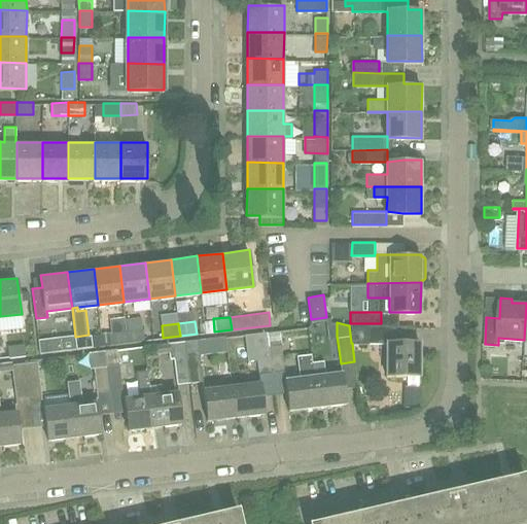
[(407,340),(407,325),(407,324),(381,324),(381,323),(350,323),(350,325),(349,325),(351,343),(352,343),(370,343),(370,344),(387,344),(387,375),(420,375),(420,340),(407,340)]
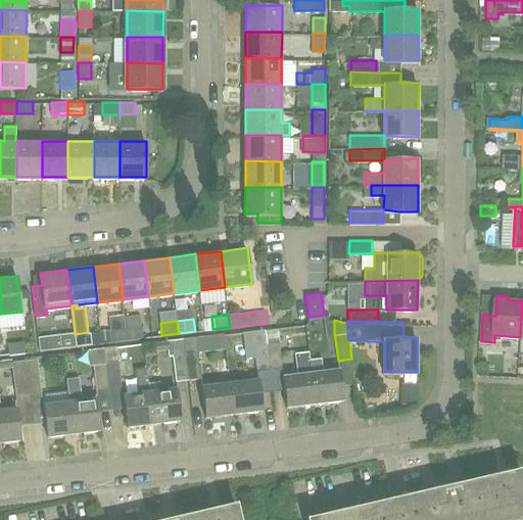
[(142,325),(126,327),(128,339),(143,337),(142,325)]
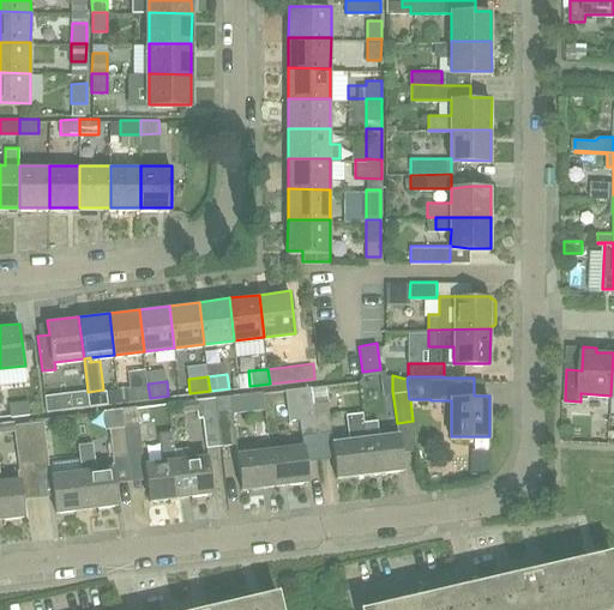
[(150,398),(148,384),(128,386),(130,400),(150,398)]
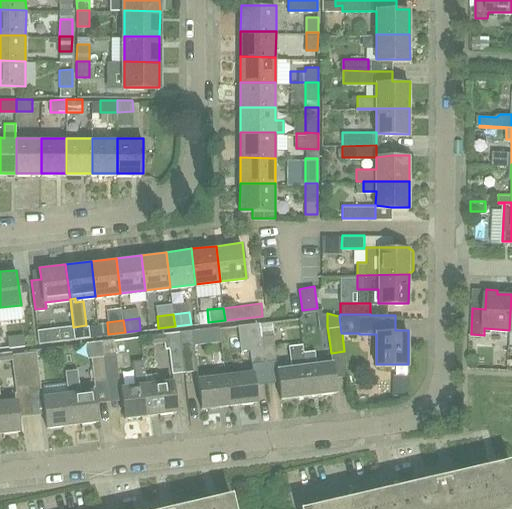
[(272,320),(259,321),(264,360),(277,358),(272,320)]
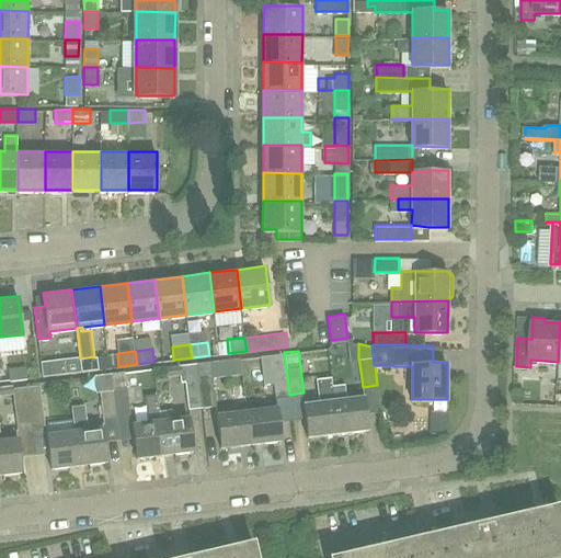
[(289,395),(284,352),(260,355),(264,383),(273,382),(275,397),(289,395)]
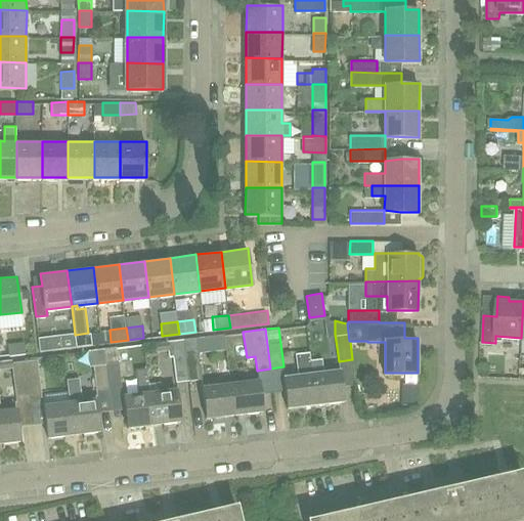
[(88,333),(75,335),(76,346),(92,344),(91,333),(88,333)]
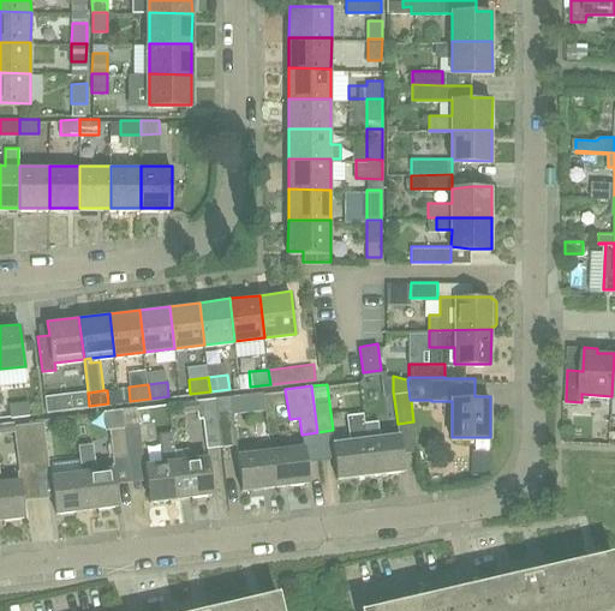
[(88,393),(69,394),(71,408),(89,406),(88,393)]
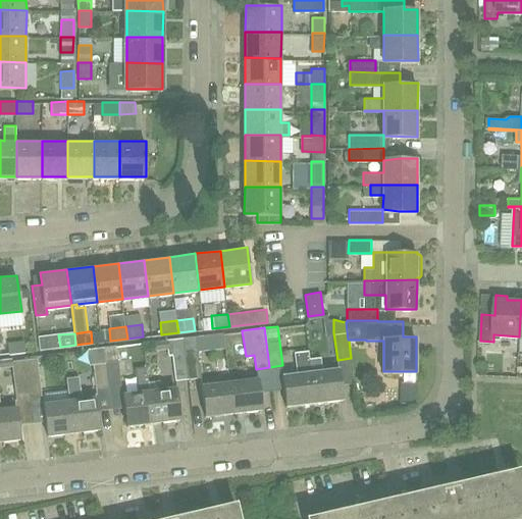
[(200,334),(184,336),(189,377),(202,376),(198,350),(202,350),(200,334)]
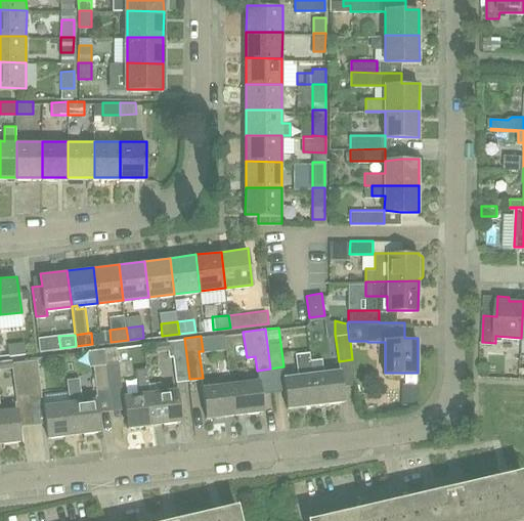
[(189,379),(184,338),(167,340),(155,341),(156,351),(168,349),(169,355),(173,355),(176,381),(189,379)]
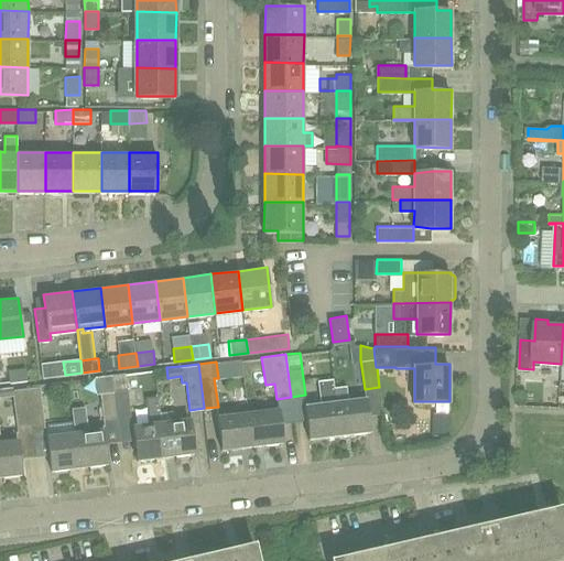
[(28,379),(25,367),(9,370),(10,383),(28,379)]
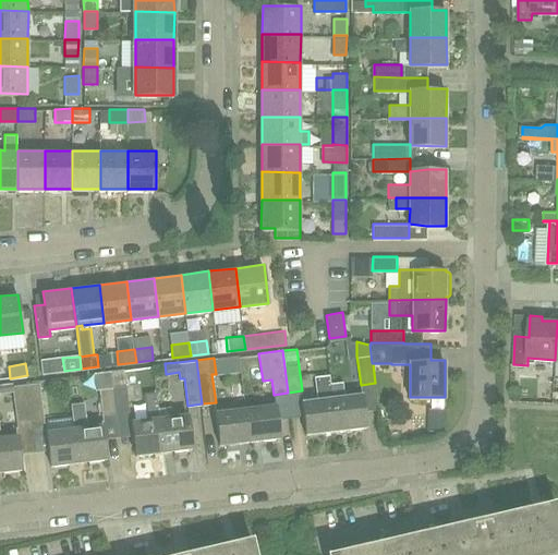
[(124,369),(111,370),(118,419),(131,418),(124,369)]
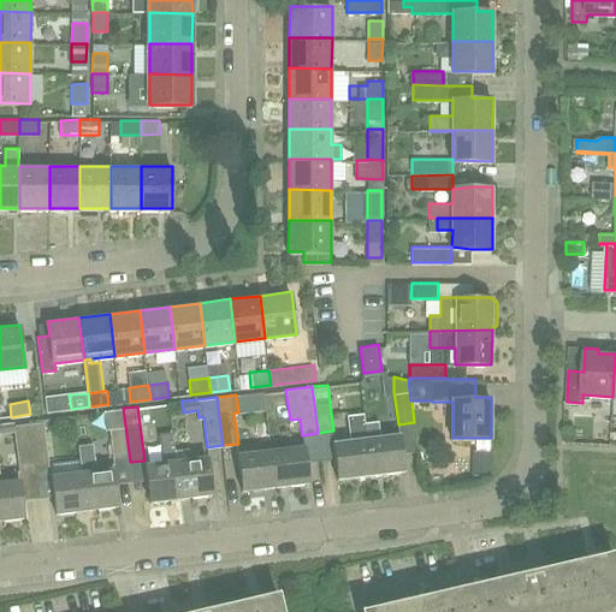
[(130,462),(123,408),(122,408),(124,427),(108,428),(113,464),(130,462)]
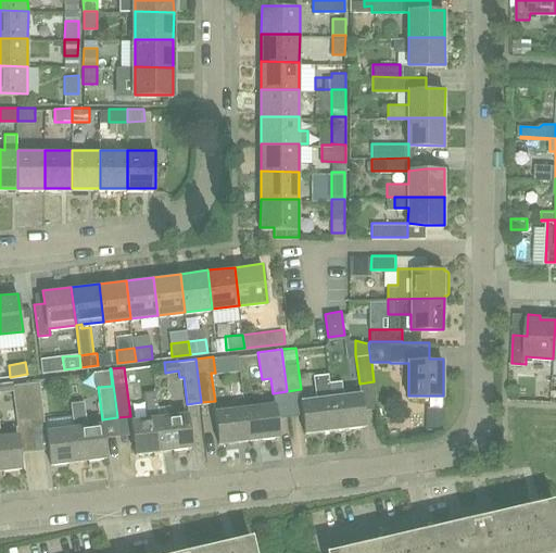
[(361,392),(331,396),(328,373),(328,374),(335,428),(365,425),(361,392)]
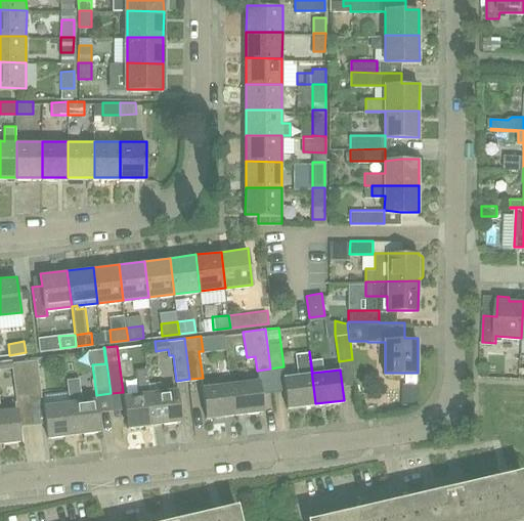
[(315,403),(309,352),(296,353),(299,375),(284,377),(287,407),(315,403)]
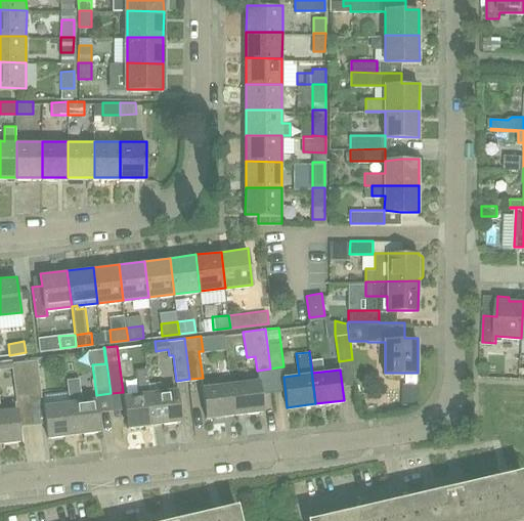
[(30,398),(25,359),(12,361),(12,358),(0,359),(0,367),(12,367),(15,400),(30,398)]
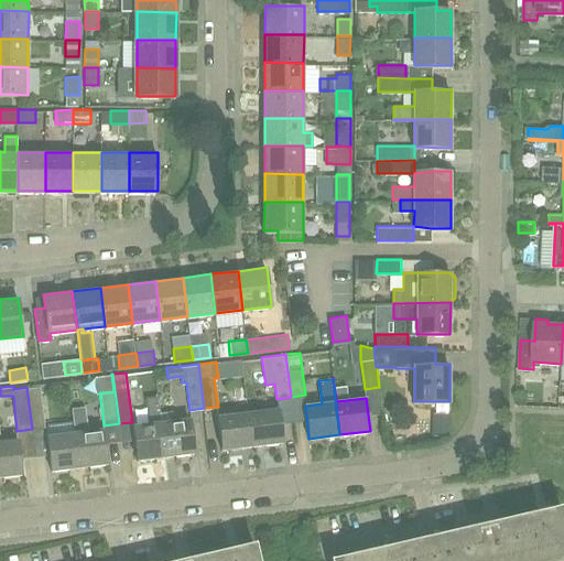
[(40,386),(26,387),(32,429),(45,428),(40,386)]
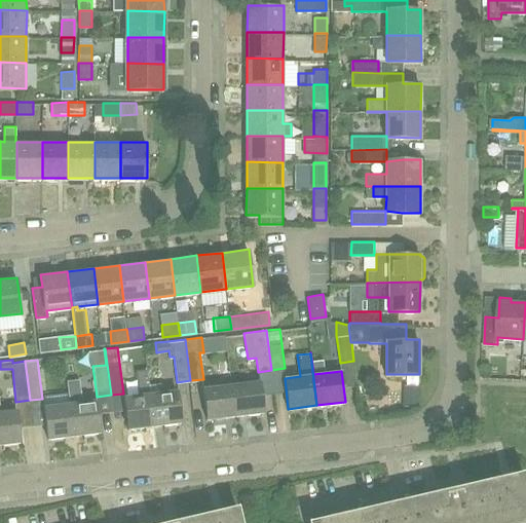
[(155,425),(150,383),(148,368),(136,370),(139,395),(125,397),(128,428),(155,425)]
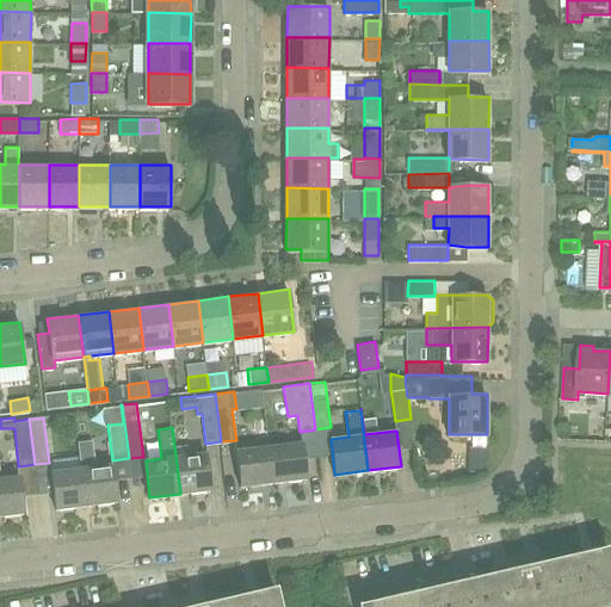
[(117,501),(112,465),(94,468),(92,439),(79,440),(87,505),(117,501)]
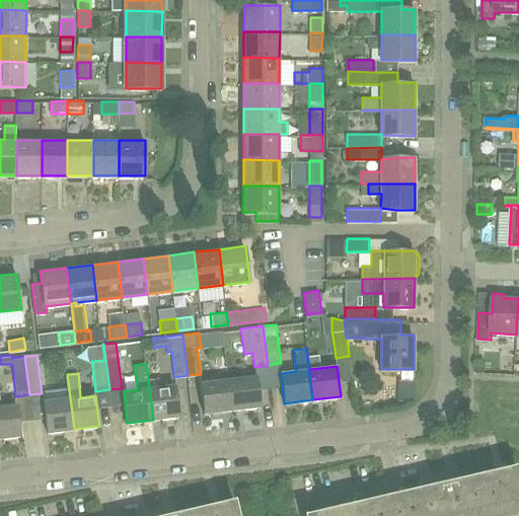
[(74,429),(67,374),(66,375),(68,398),(44,401),(48,432),(74,429)]
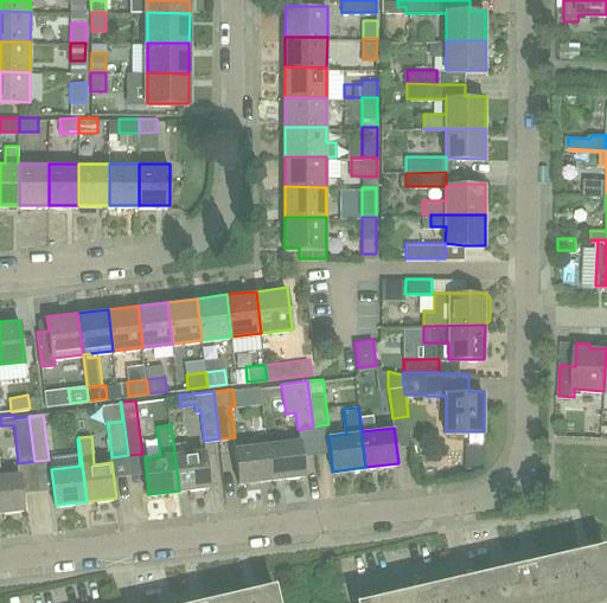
[(304,474),(301,454),(300,440),(267,443),(272,479),(304,474)]
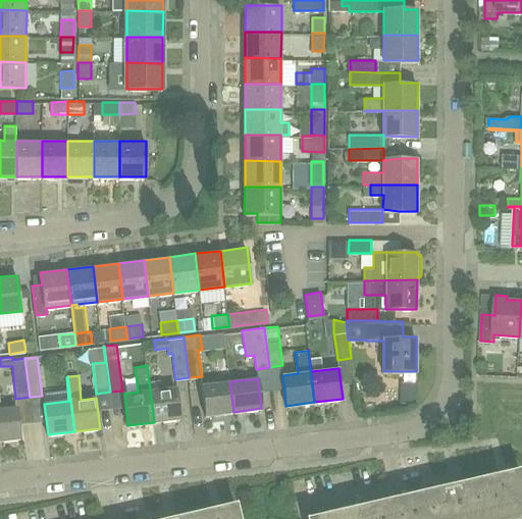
[(176,387),(162,390),(160,379),(149,380),(154,422),(179,418),(176,387)]
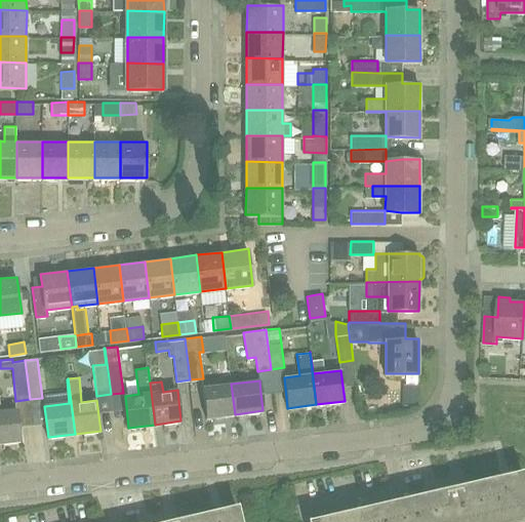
[(389,408),(408,406),(406,382),(387,383),(389,408)]
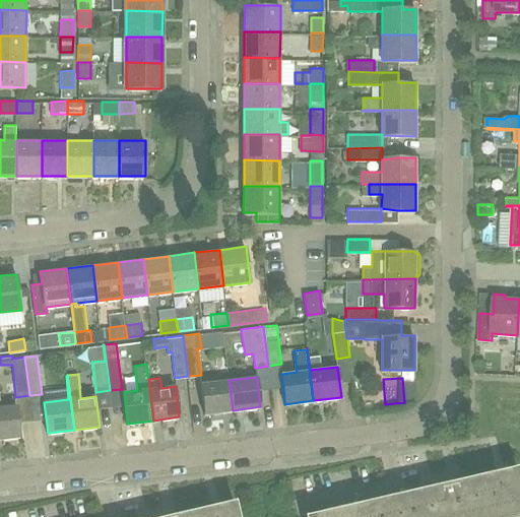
[(233,410),(229,380),(201,384),(205,413),(233,410)]
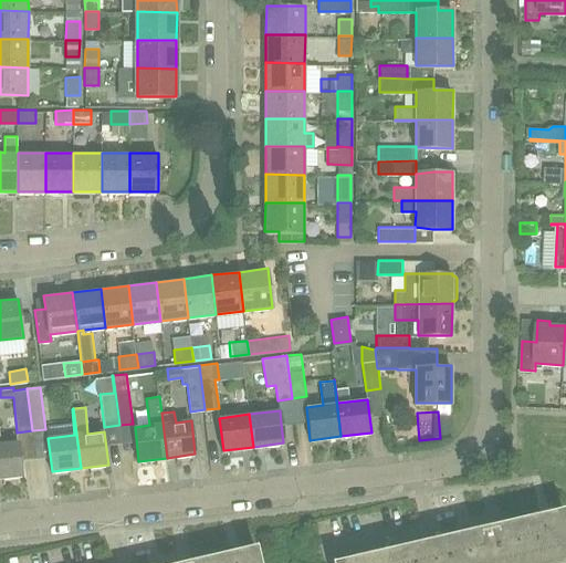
[(19,440),(17,441),(0,442),(0,478),(23,476),(19,440)]
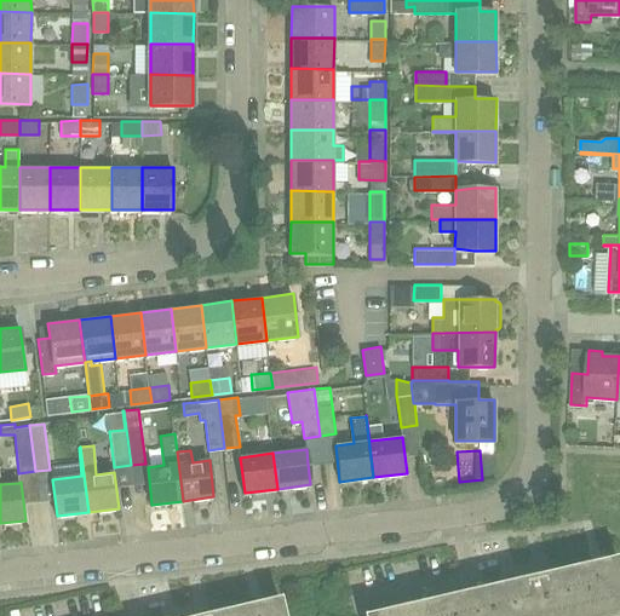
[(619,615),(619,564),(618,557),(367,615),(363,615),(362,615),(619,615)]
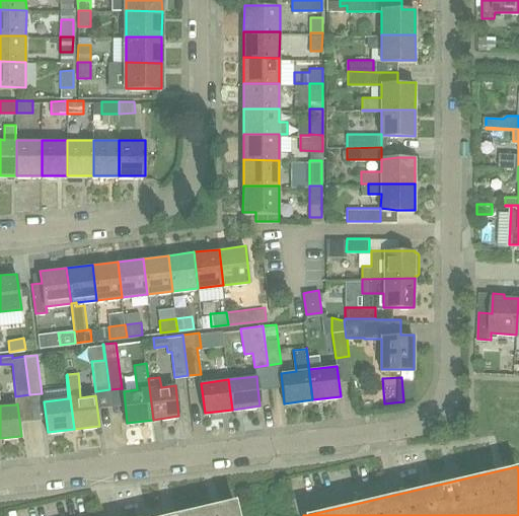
[(238,515),(235,501),(169,515),(238,515)]
